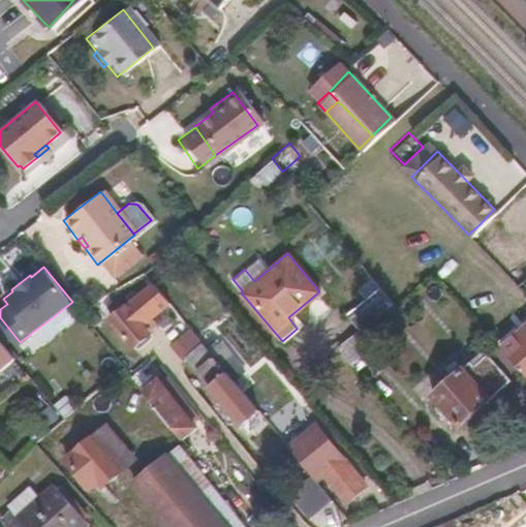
[(142,321),(167,301),(153,282),(124,306),(145,332),(147,330),(142,321)]
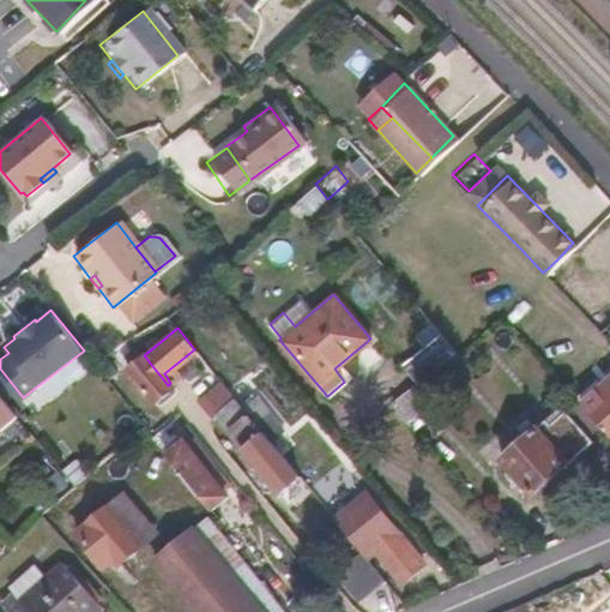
[(403,363),(417,381),(454,351),(439,331),(403,363)]
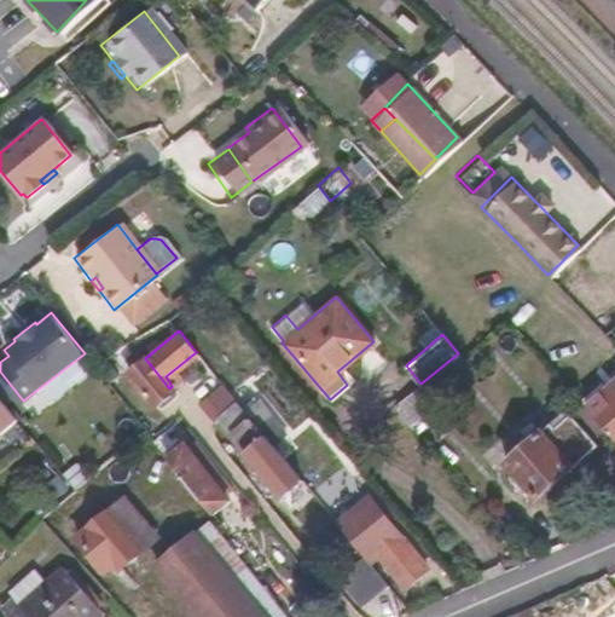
[(169,388),(145,358),(129,372),(154,403),(170,390),(169,388)]
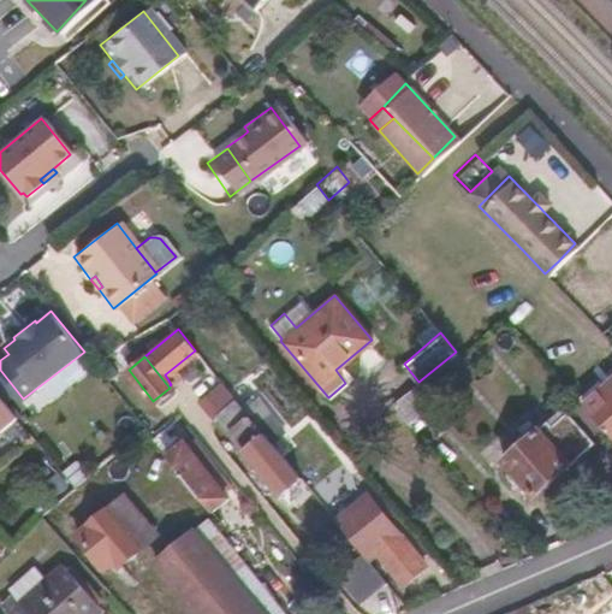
[(592,417),(611,438),(611,376),(596,390),(607,402),(592,417)]
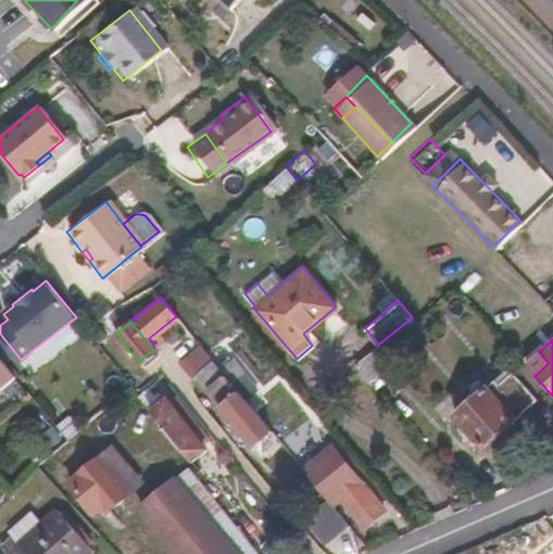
[(396,370),(377,345),(353,364),(371,383),(378,377),(382,381),(396,370)]
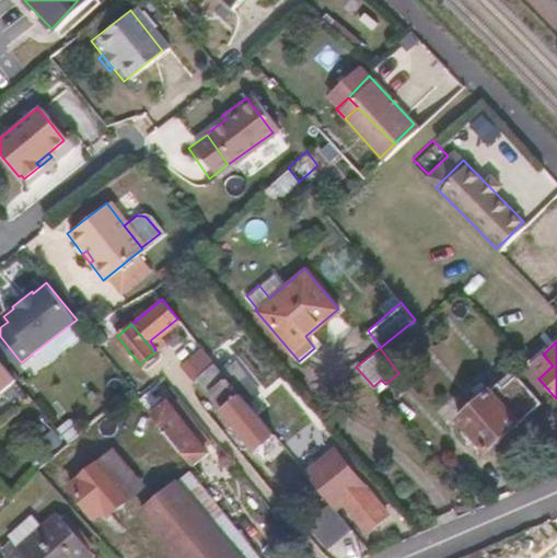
[(231,384),(212,361),(194,375),(254,449),(264,441),(271,434),(246,402),(231,384)]
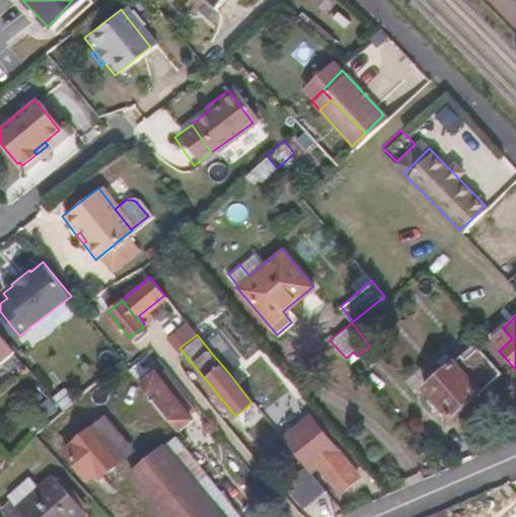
[(0,362),(12,353),(0,337),(0,362)]
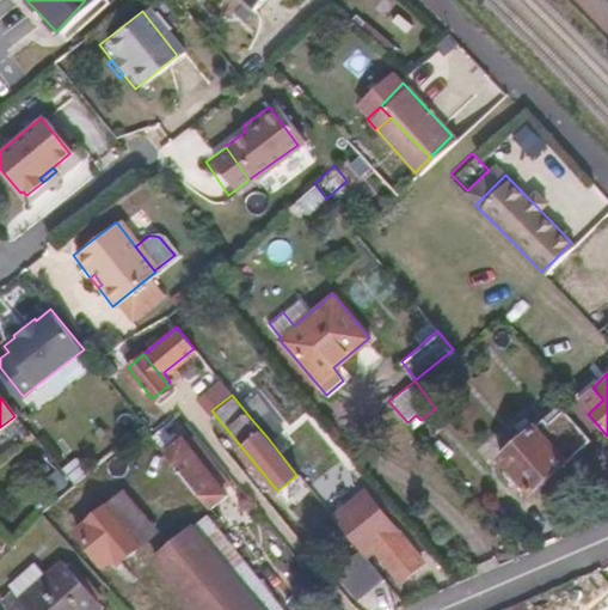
[(266,408),(252,420),(269,439),(282,428),(266,408)]
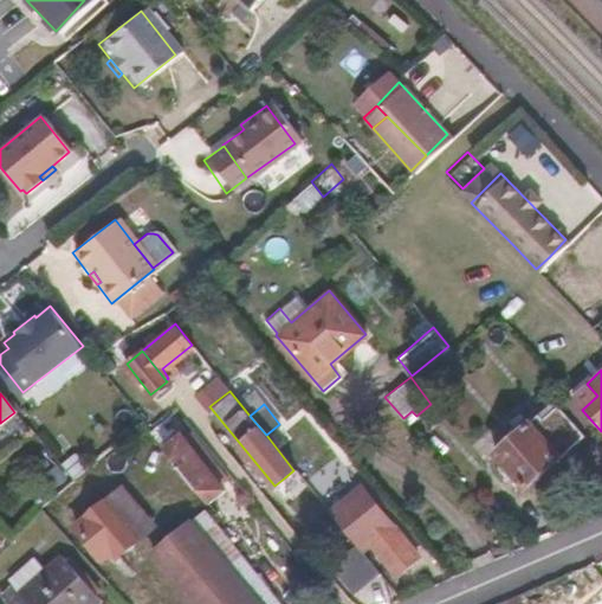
[(542,418),(538,413),(492,453),(523,487),(582,435),(557,405),(542,418)]
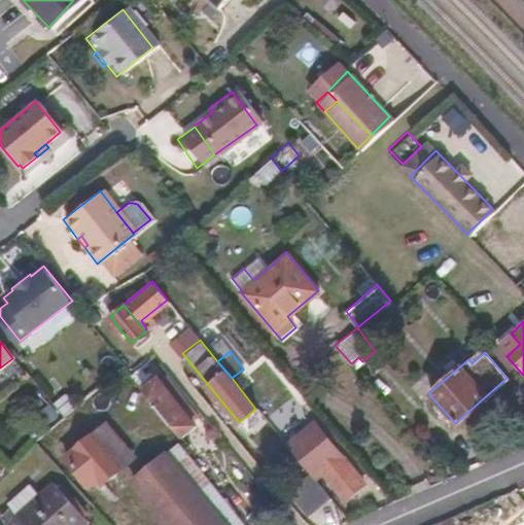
[(141,387),(180,436),(195,425),(155,376),(141,387)]
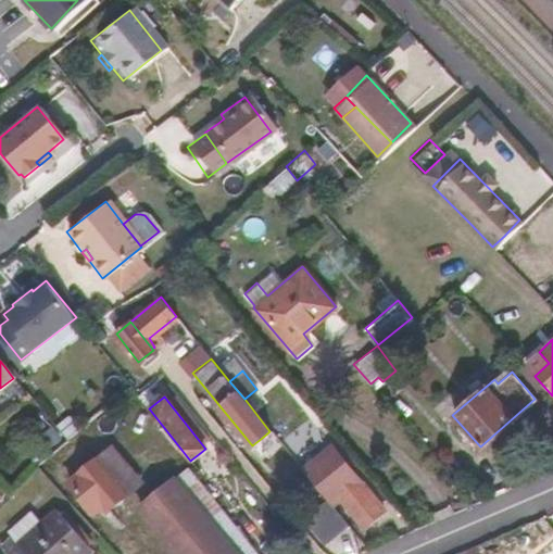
[(269,431),(262,438),(317,506),(325,499),(302,470),(269,431)]
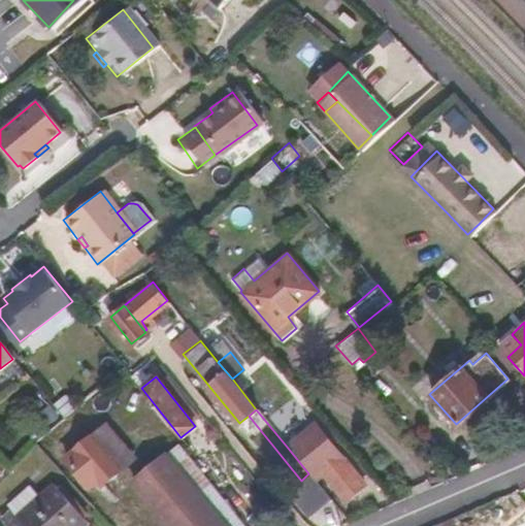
[(308,473),(313,478),(321,471),(345,499),(364,483),(316,424),(287,447),(308,473)]
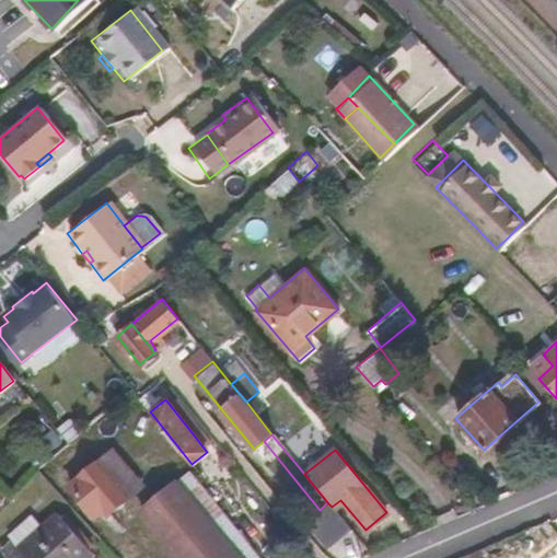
[(96,461),(68,485),(94,516),(104,508),(109,513),(128,497),(96,461)]
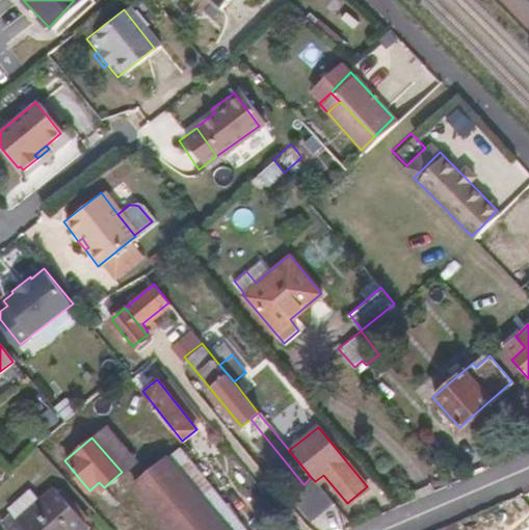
[(246,529),(183,452),(179,447),(166,457),(227,529),(246,529)]
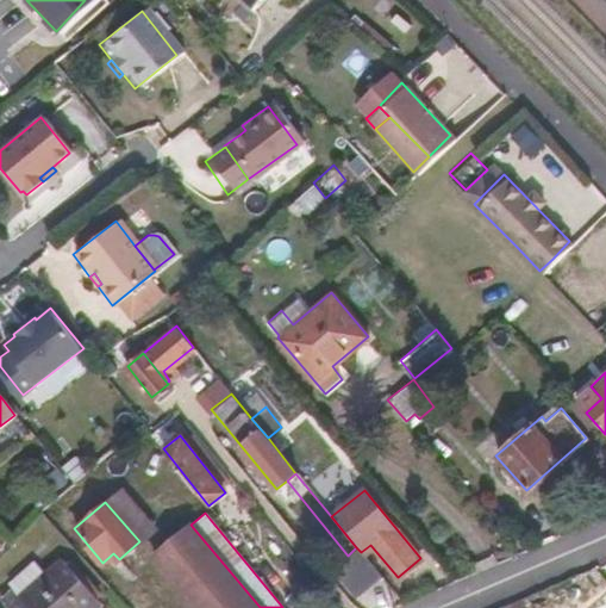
[(260,607),(191,525),(152,557),(194,607),(260,607)]
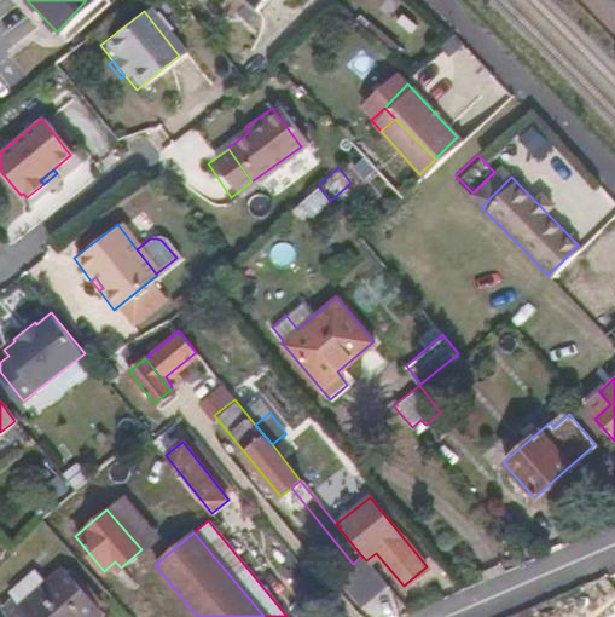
[(361,555),(353,564),(335,578),(359,607),(386,584),(366,560),(361,555)]
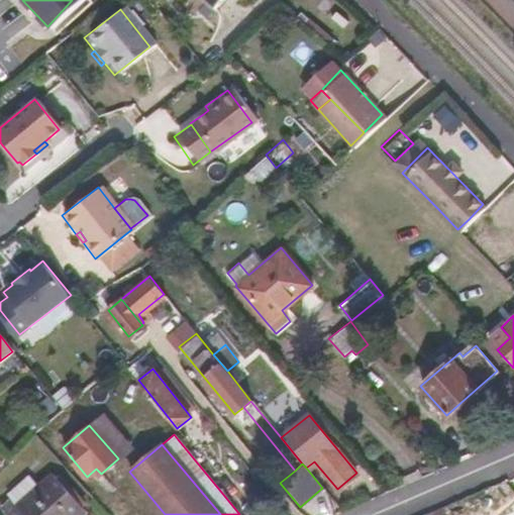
[(22,498),(15,491),(0,503),(0,507),(7,514),(79,514),(85,511),(50,473),(22,498)]
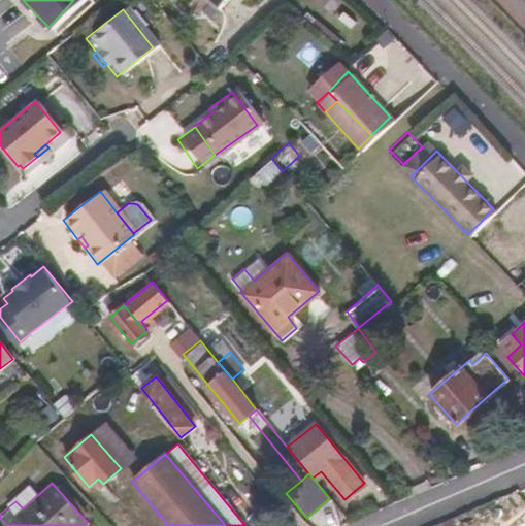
[(524,502),(514,513),(524,524),(524,502)]
